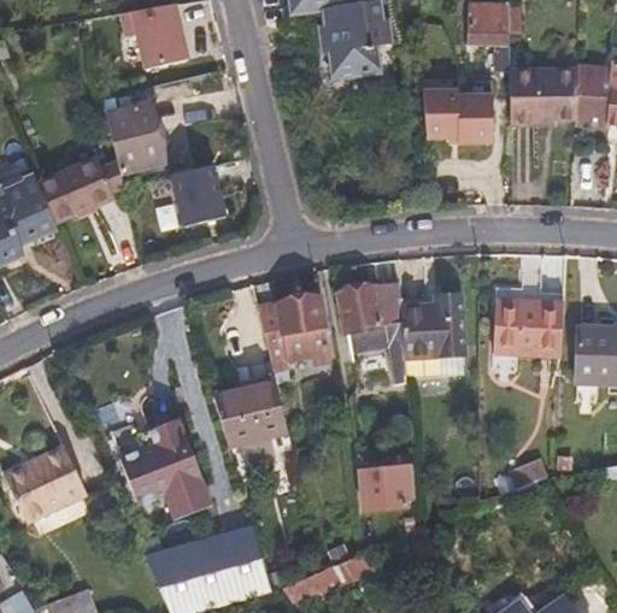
[(145,69),(188,58),(174,0),(131,11),(145,69)]
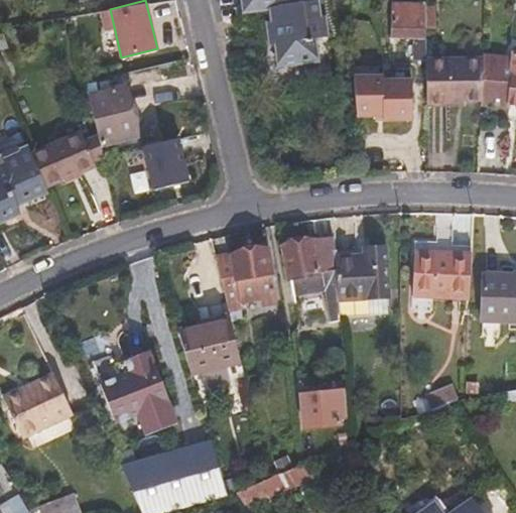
[(266,23),(269,40),(274,41),(277,62),(291,61),(291,53),(299,52),(298,44),(294,44),(293,30),(310,28),(311,42),(314,42),(318,41),(317,35),(326,34),(324,15),(317,15),(314,0),(281,0),(281,2),(268,4),(270,22),(266,23)]
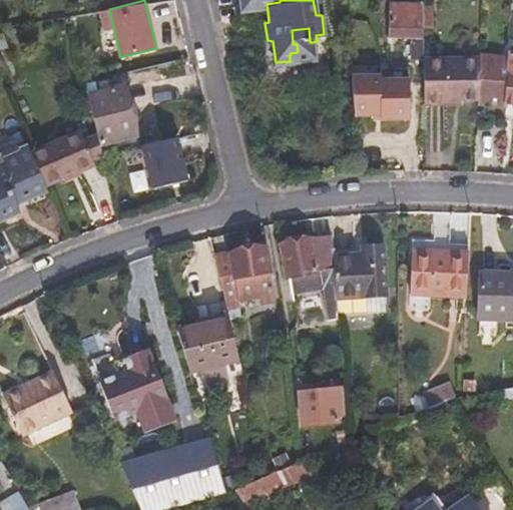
[(385,0),(386,28),(408,30),(407,35),(399,35),(399,51),(424,52),(423,28),(423,12),(423,0),(385,0)]
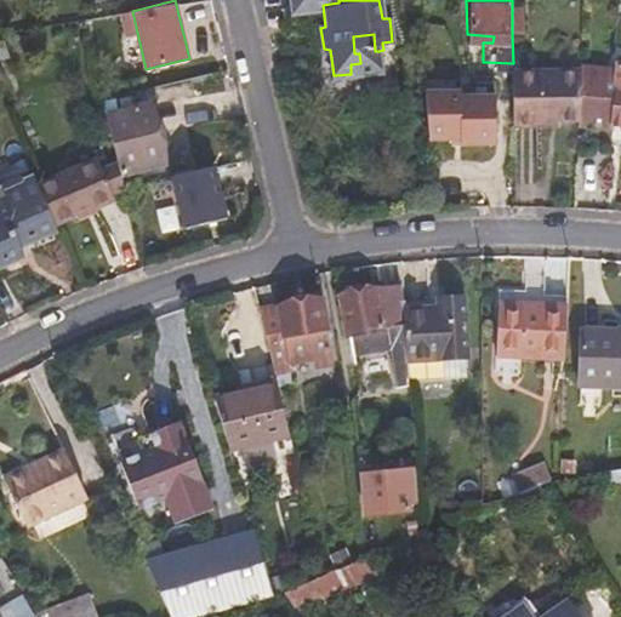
[(353,36),(354,53),(359,53),(375,51),(374,34),(353,36)]
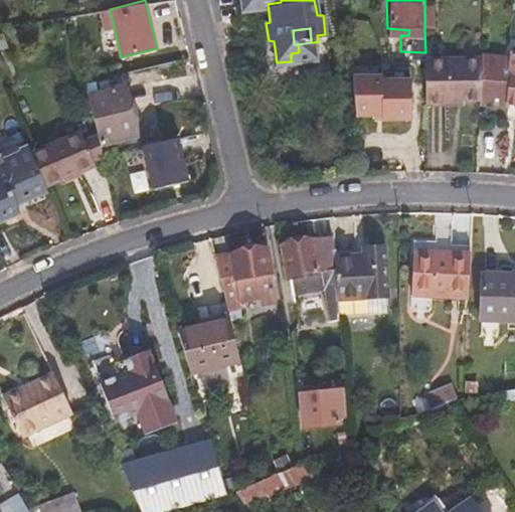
[(299,52),(291,53),(291,61),(316,57),(314,42),(311,42),(298,44),(299,52)]
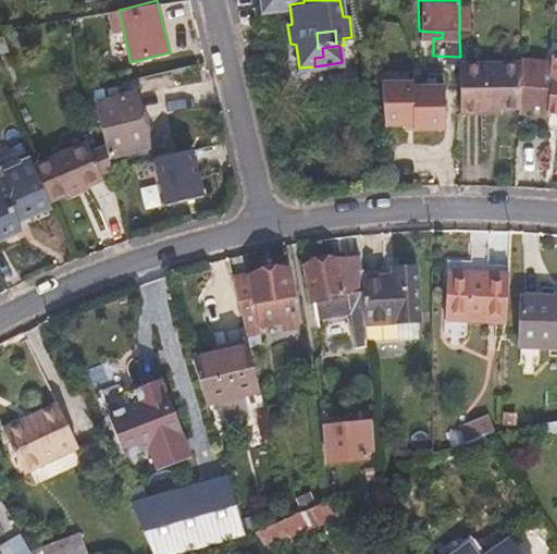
[(520,65),(519,112),(545,115),(547,102),(556,103),(556,56),(552,56),(551,63),(520,61),(520,65)]
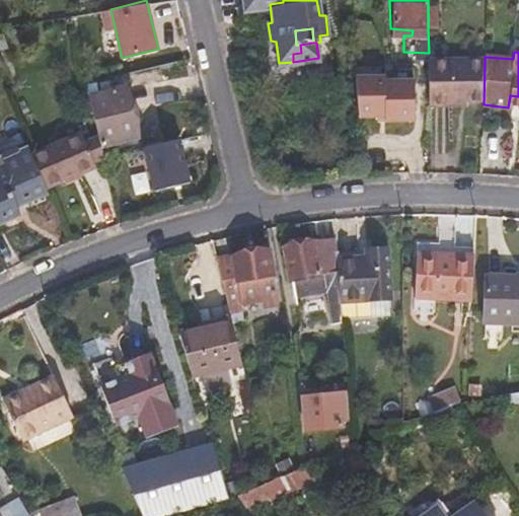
[(485,61),(429,60),(429,88),(430,103),(460,104),(460,98),(483,98),(485,61)]
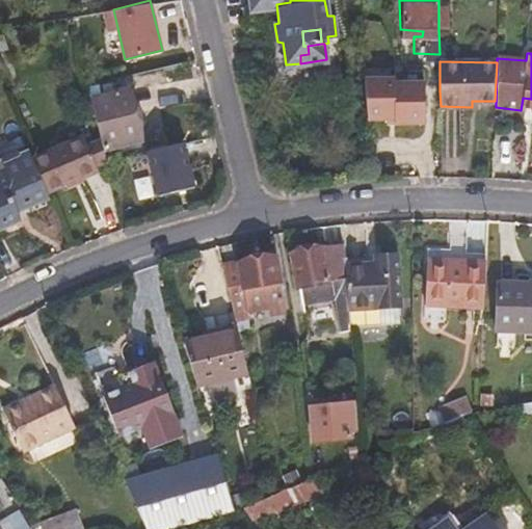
[(367,120),(427,120),(426,73),(366,74),(367,120)]
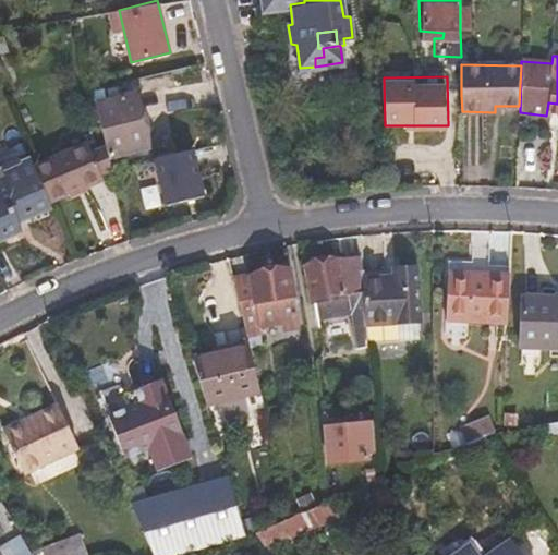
[(97,104),(108,144),(111,155),(149,146),(136,93),(97,104)]
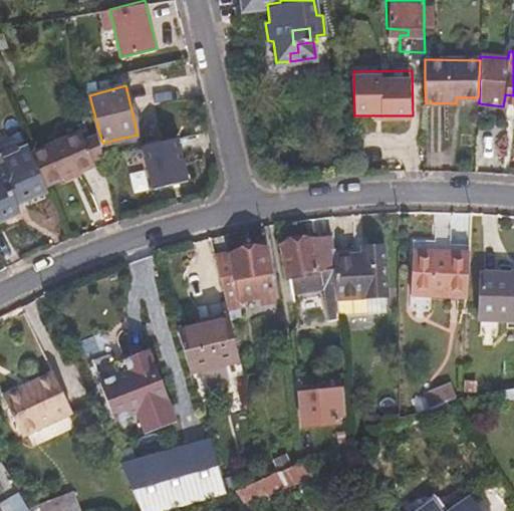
[(34,154),(46,183),(95,161),(94,157),(86,139),(82,131),(34,154)]
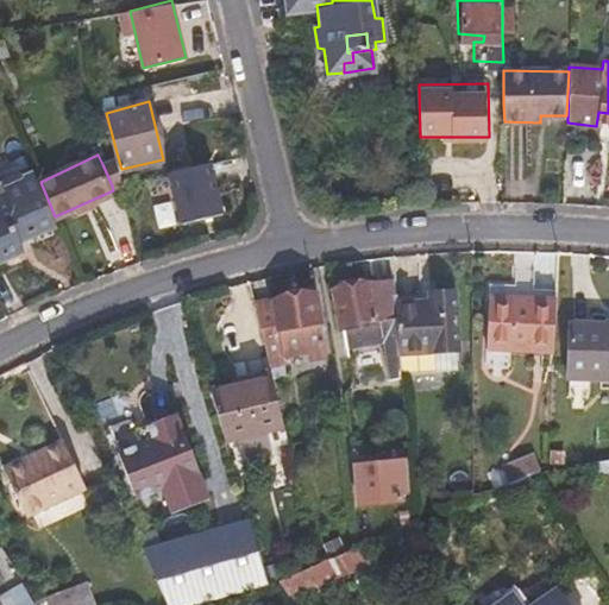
[(102,164),(112,186),(124,181),(121,169),(117,158),(102,164)]
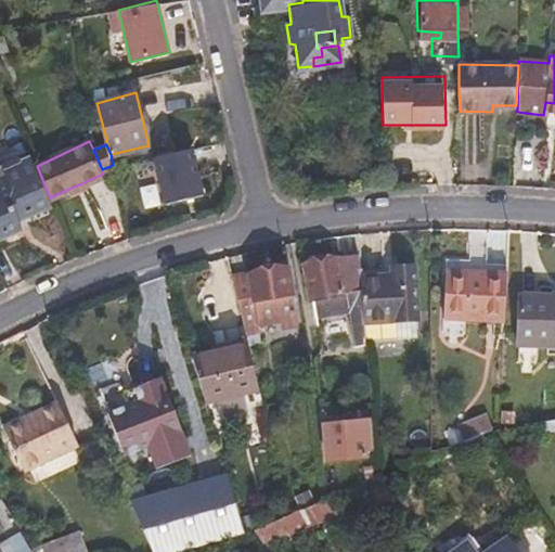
[(201,193),(190,148),(153,156),(163,202),(201,193)]
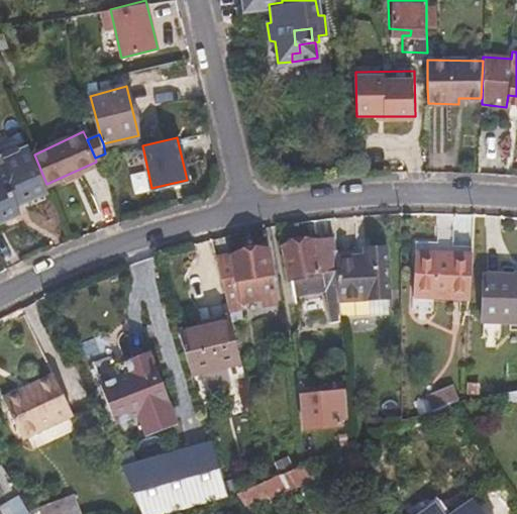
[(0,164),(0,222),(20,214),(16,206),(14,203),(19,200),(21,204),(49,192),(46,184),(34,155),(30,145),(18,150),(19,152),(4,159),(4,163),(0,164)]
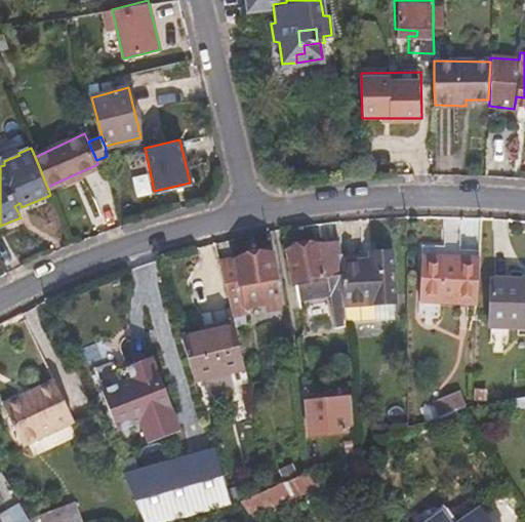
[(3,158),(4,161),(19,155),(18,153),(3,158)]
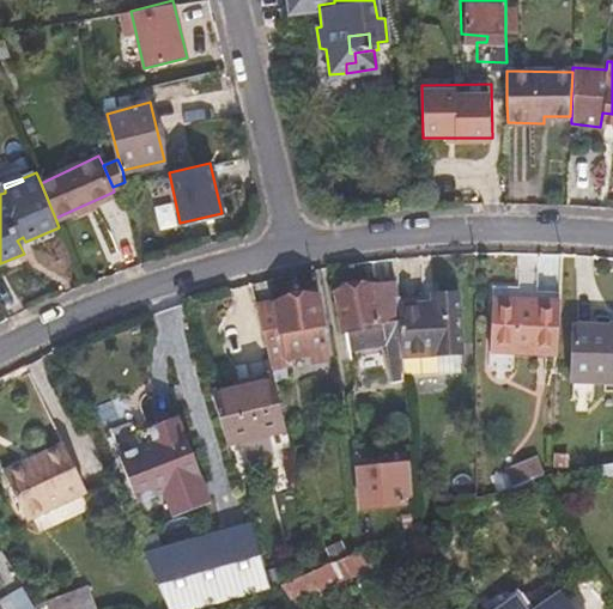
[(345,290),(347,330),(354,330),(354,349),(392,348),(394,383),(404,383),(402,357),(400,306),(399,297),(398,287),(345,290)]
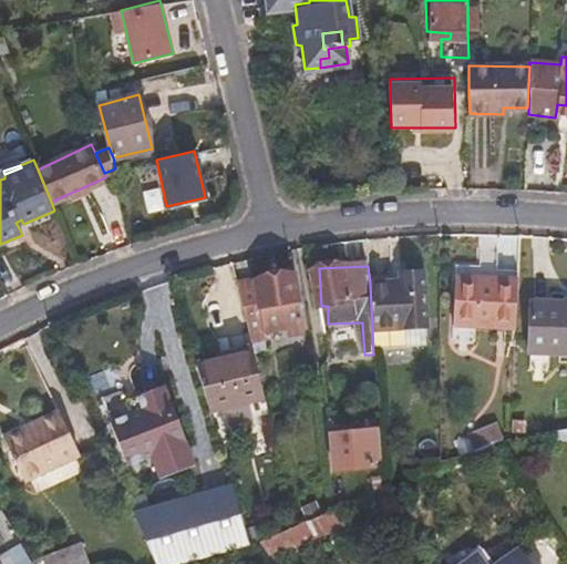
[(294,270),(237,282),(251,342),(267,339),(265,329),(285,325),(287,335),(305,331),(294,270)]
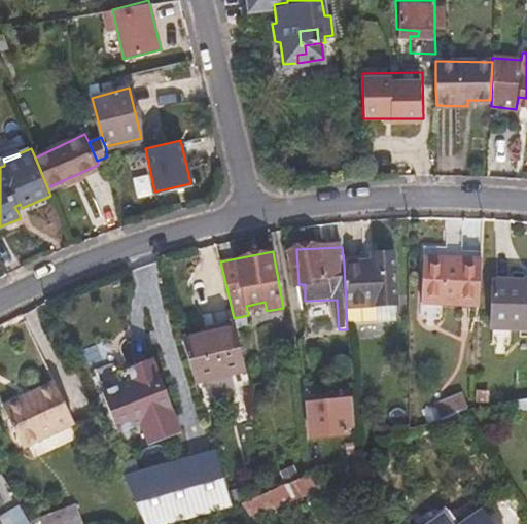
[(344,264),(346,307),(396,305),(392,254),(364,255),(364,263),(344,264)]
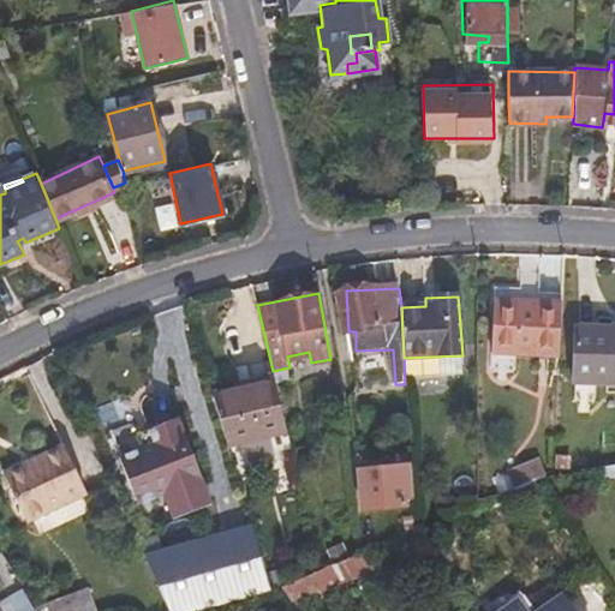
[(400,298),(401,307),(425,306),(425,298),(400,298)]
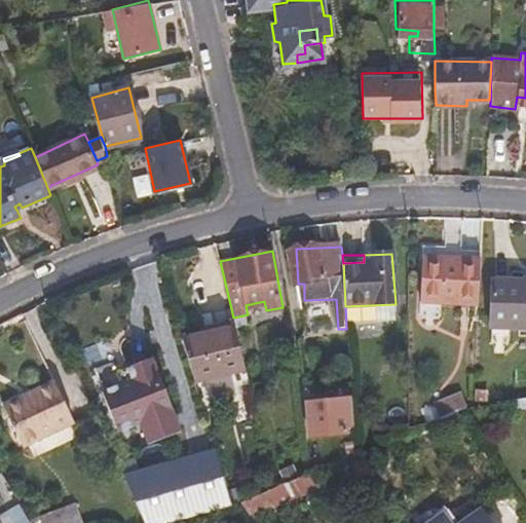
[(419,259),(416,302),(476,306),(479,260),(452,258),(452,261),(419,259)]
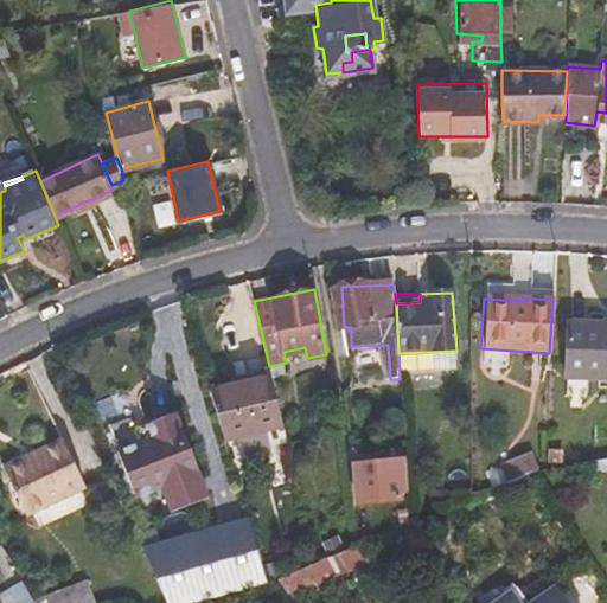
[(606,326),(564,325),(563,377),(606,376),(606,326)]
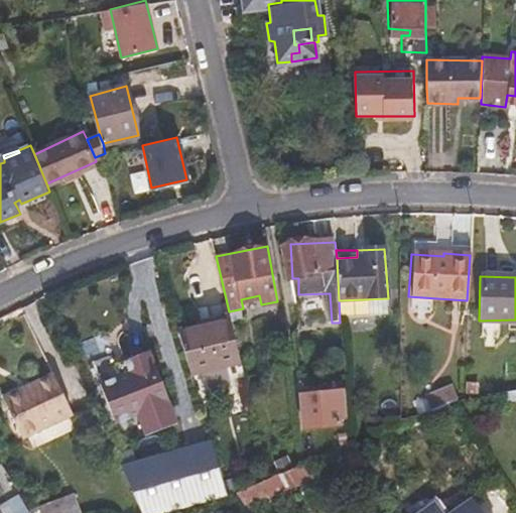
[(179,334),(184,354),(191,374),(204,371),(209,388),(229,383),(226,371),(225,365),(233,363),(241,361),(230,318),(179,334)]
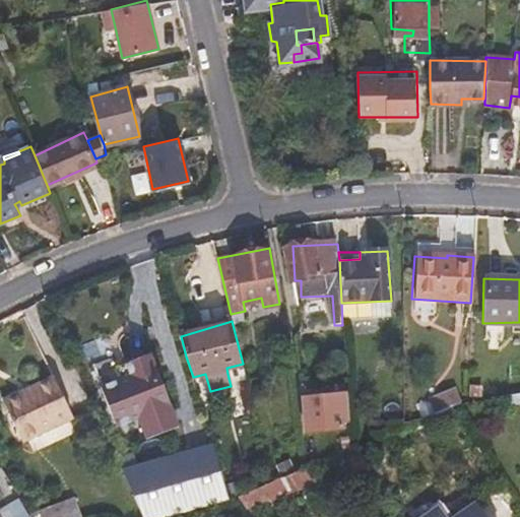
[(103,388),(120,429),(140,421),(150,440),(181,427),(149,352),(124,365),(129,376),(103,388)]
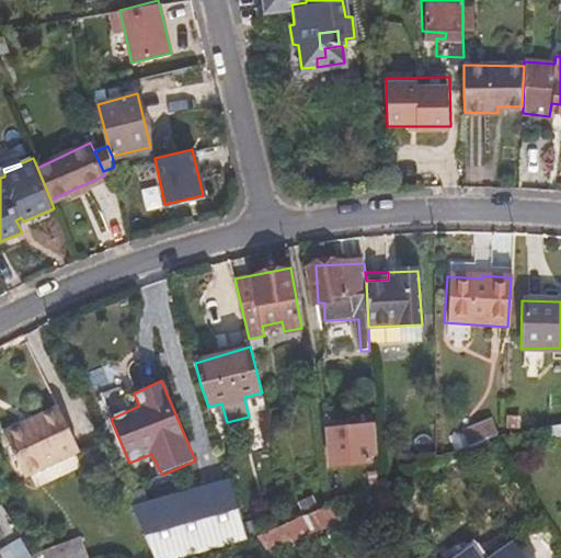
[(2,428),(21,470),(76,447),(57,405),(2,428)]
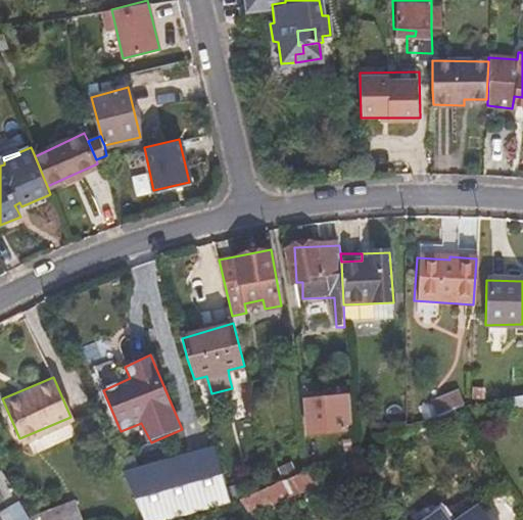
[(522,391),(504,395),(505,406),(522,402),(522,391)]
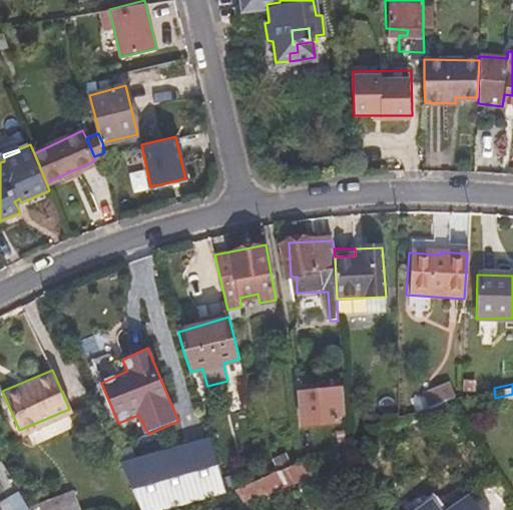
[(303,389),(305,423),(343,421),(341,387),(303,389)]
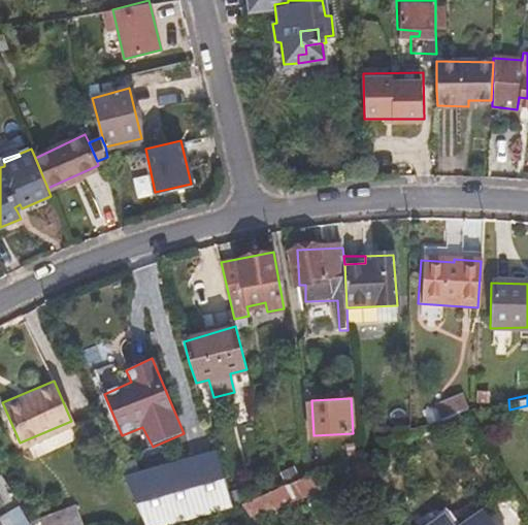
[(437,421),(442,431),(464,422),(458,412),(437,421)]
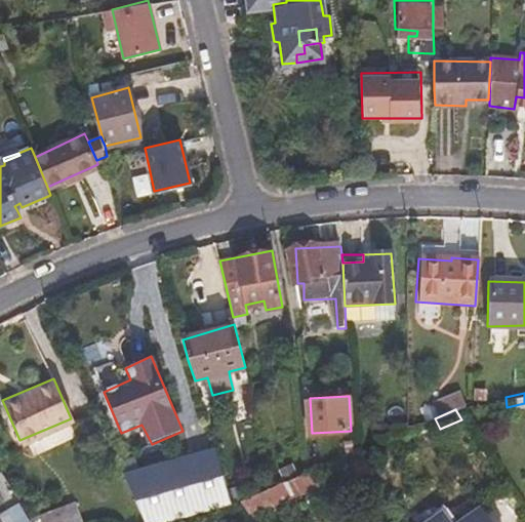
[(124,480),(140,521),(192,521),(231,505),(214,448),(124,480)]
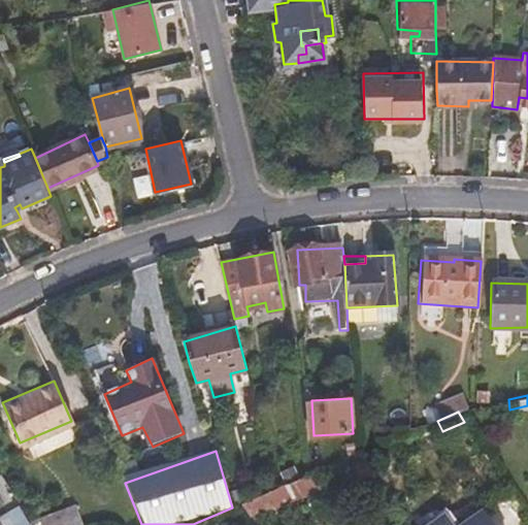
[(350,467),(356,478),(359,483),(374,471),(363,457),(350,467)]
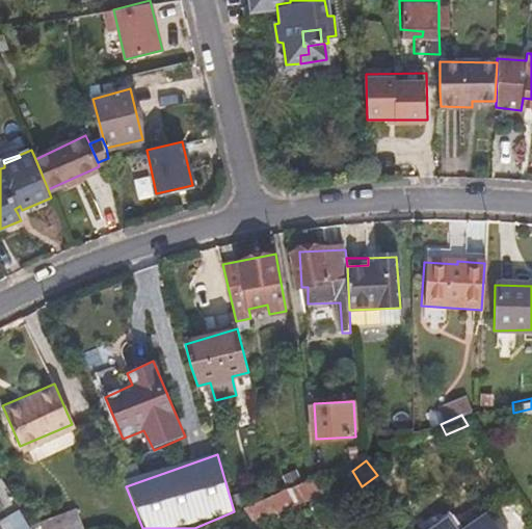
[(293,486),(301,499),(322,491),(316,476),(312,478),(293,486)]
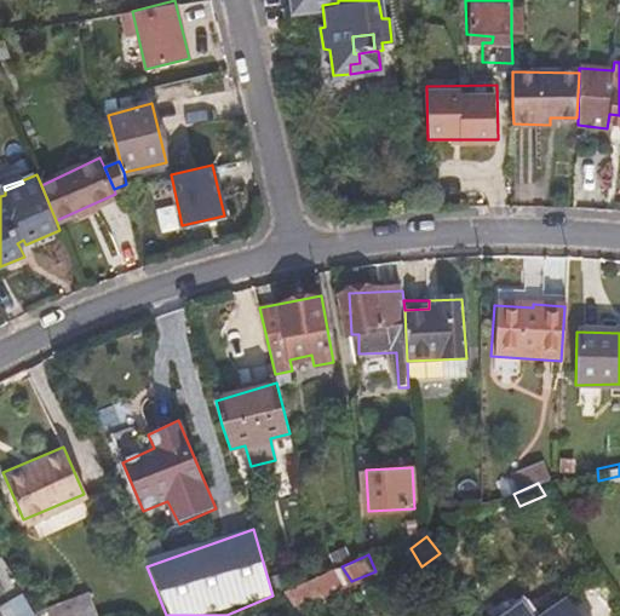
[(98,615),(86,594),(45,615),(98,615)]
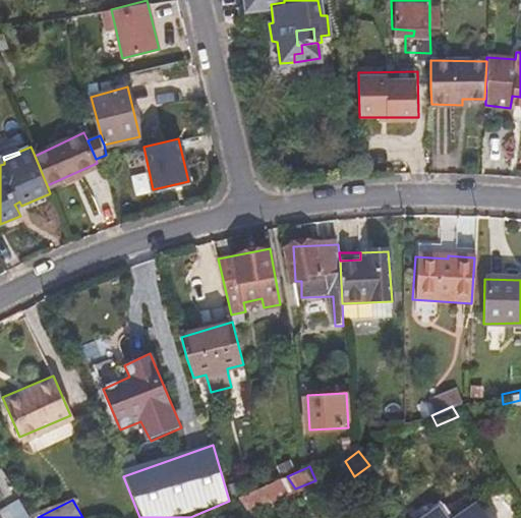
[(485,517),(477,505),(457,517),(485,517)]
